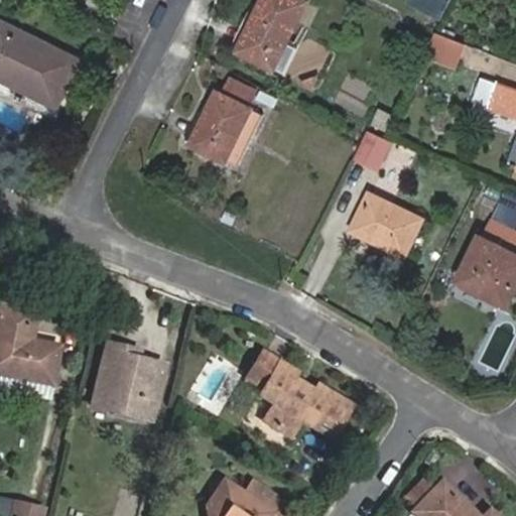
[(263,0),(238,52),(275,71),(308,2),(303,0),(263,0)]
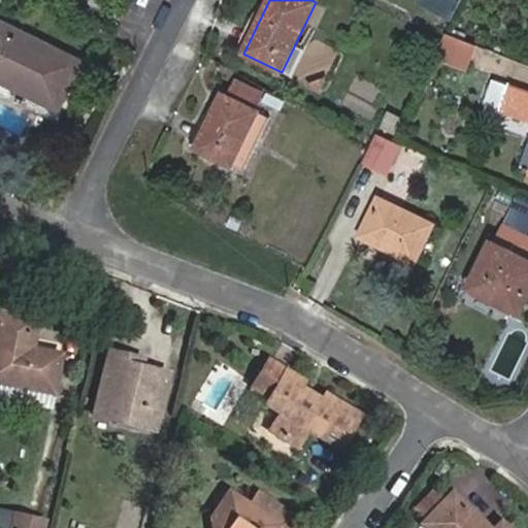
[(452,22),(461,0),(417,0),(416,3),(452,22)]
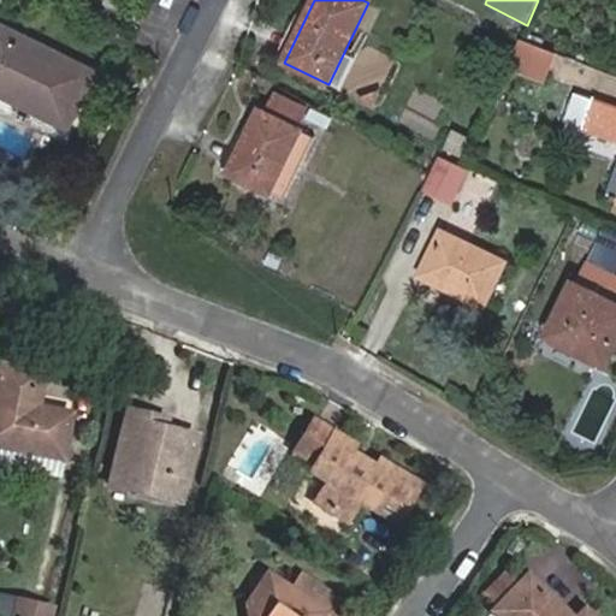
[(0,94),(69,128),(96,72),(0,24),(0,94)]
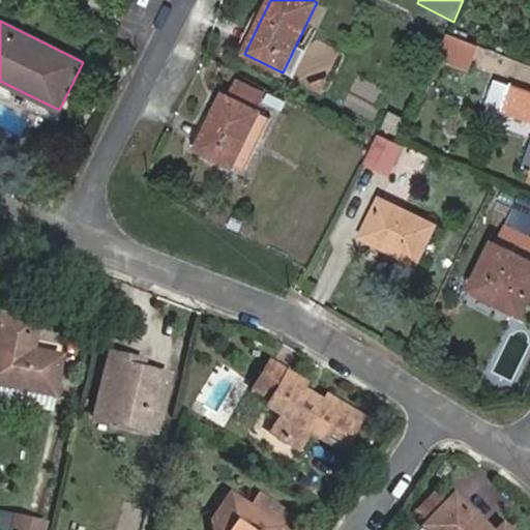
[(225,94),(197,149),(245,172),(272,118),(257,111),(265,95),(237,82),(229,97),(225,94)]
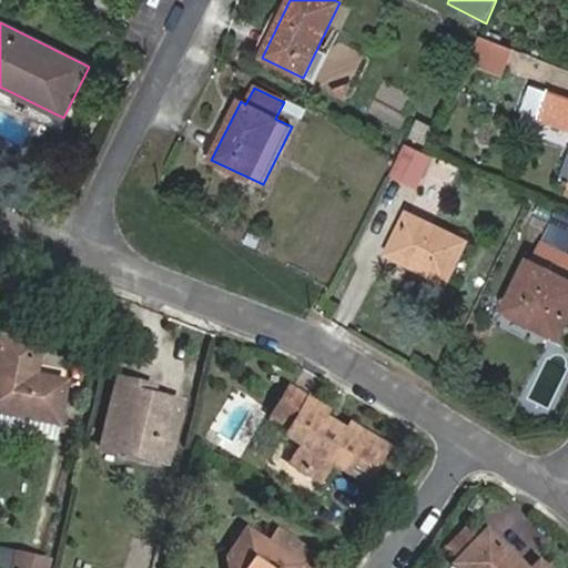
[(523,111),(541,119),(550,94),(531,88),(523,111)]
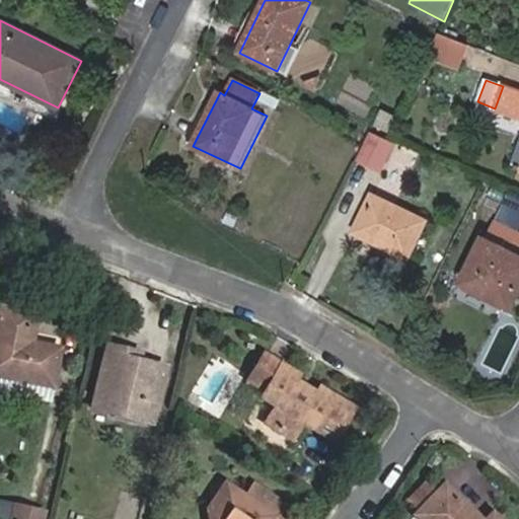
[(494,109),(518,119),(518,90),(503,85),(503,86),(495,108),(494,109)]
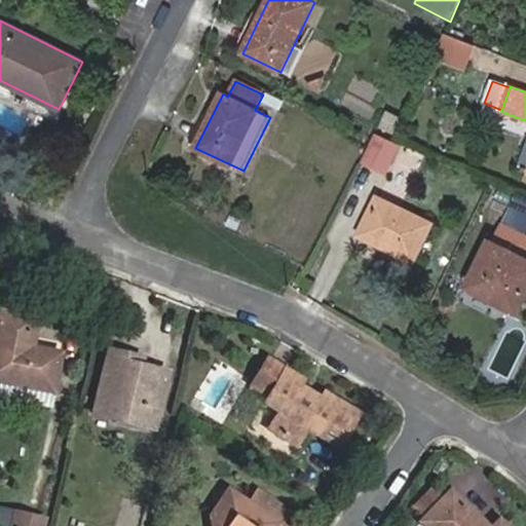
[(392,134),(399,117),(382,111),(376,127),(392,134)]
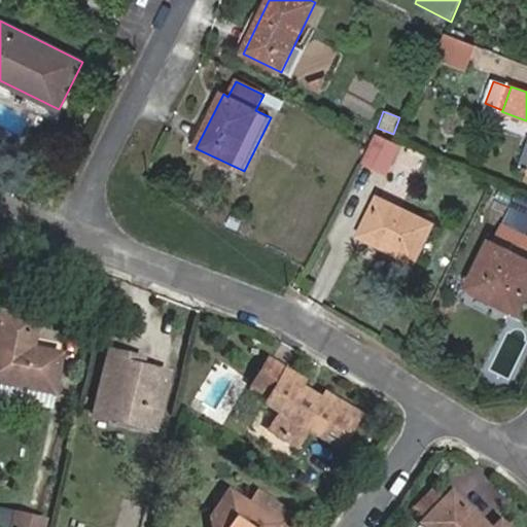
[(371,133),(357,164),(384,176),(397,144),(371,133)]
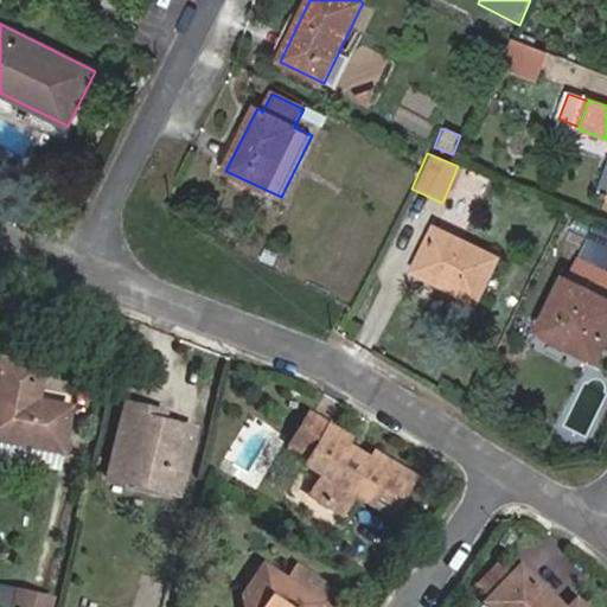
[(477,302),(499,259),(435,228),(414,272),(477,302)]
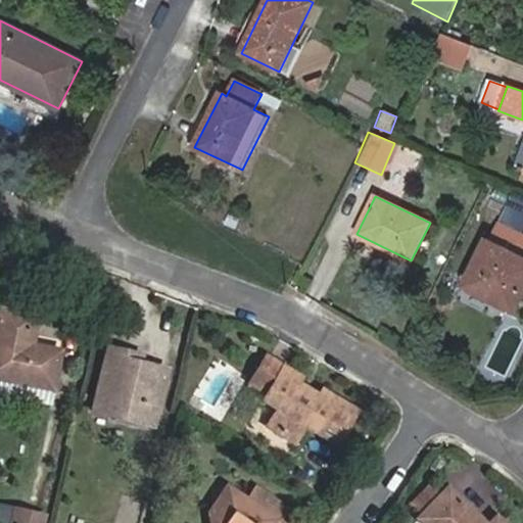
[(522,294),(522,232),(497,220),(464,286),(515,312),(522,294)]
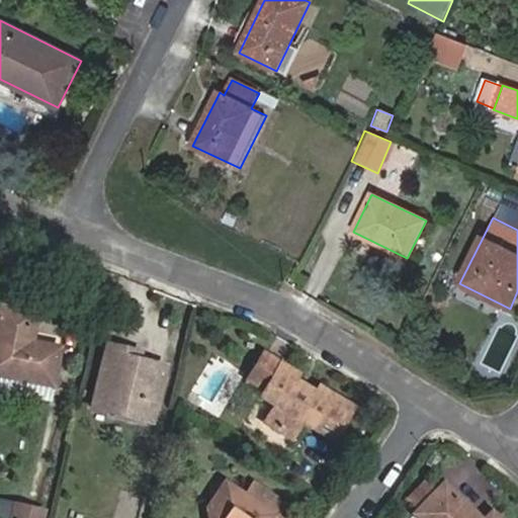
[(34,341),(40,311),(0,303),(0,392),(50,402),(61,345),(34,341)]
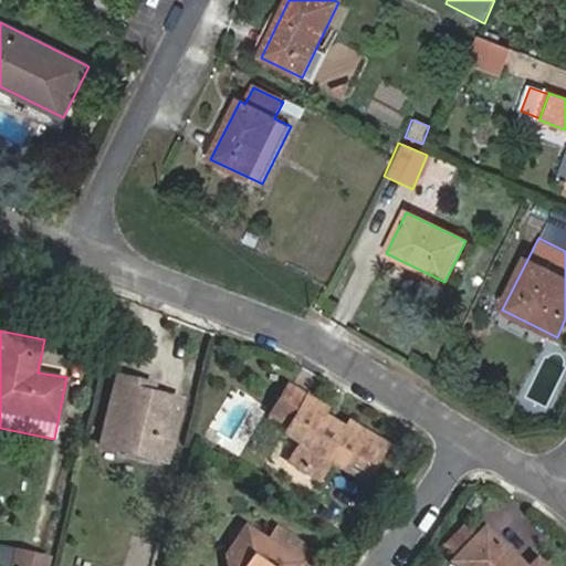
[(143,390),(145,383),(117,377),(101,444),(166,461),(181,400),(143,390)]
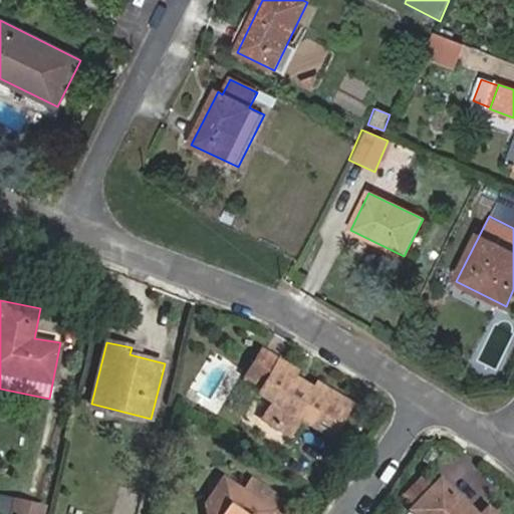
[(292,376),(295,370),(263,350),(246,376),(264,387),(260,394),(273,403),(263,420),(289,435),(299,418),(330,436),(349,405),(317,384),(314,390),(292,376)]
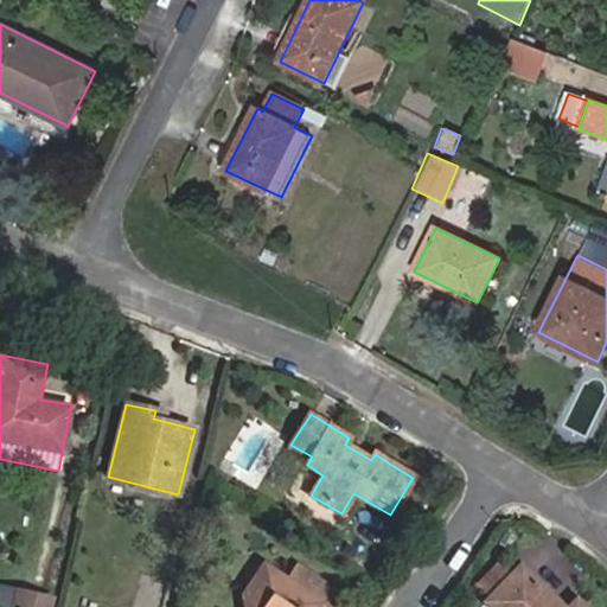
[(581,606),(576,602),(570,606),(561,606),(519,568),(486,602),(491,606),(581,606)]
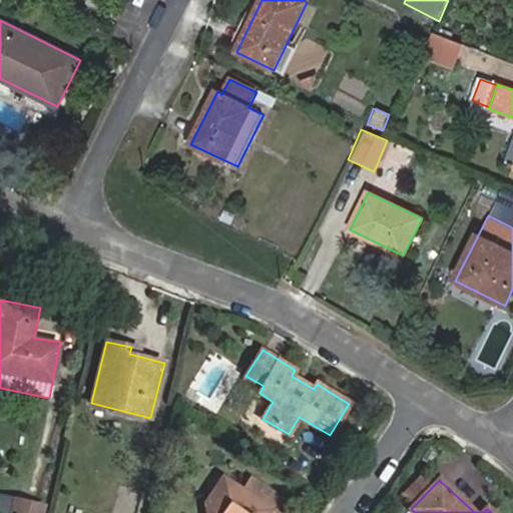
[(205,503),(206,512),(275,512),(238,488),(214,491),(205,503)]
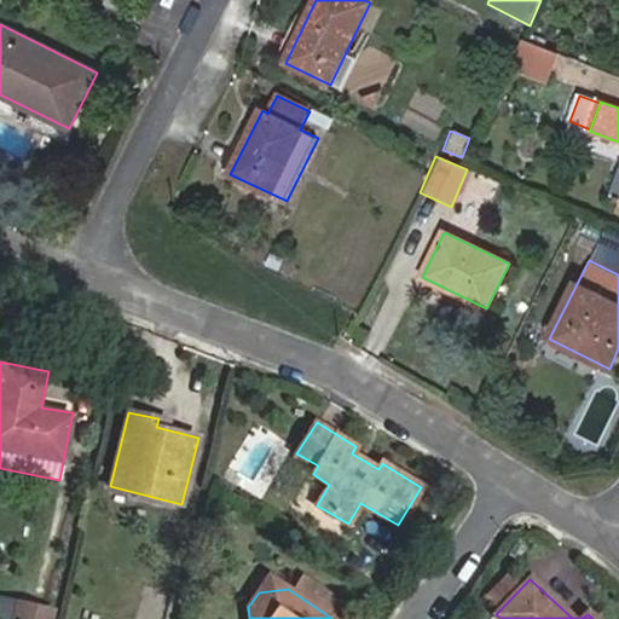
[(18,602),(12,618),(51,618),(53,611),(18,602)]
